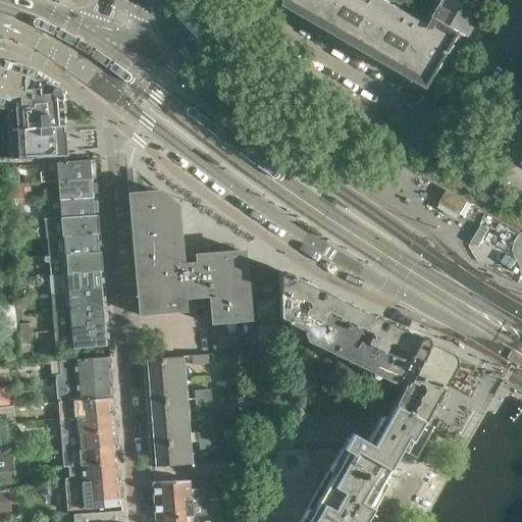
[(422,28),(375,0),(285,0),(289,4),(430,87),(455,45),(454,39),(432,27),(425,22),(422,28)]
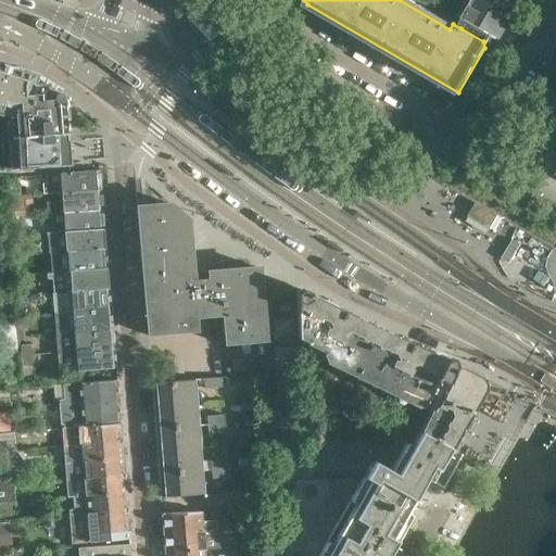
[(498,40),(521,0),(471,0),(471,1),(469,0),(466,0),(457,16),(465,21),(460,28),(483,41),(484,48),(491,36),(498,40)]
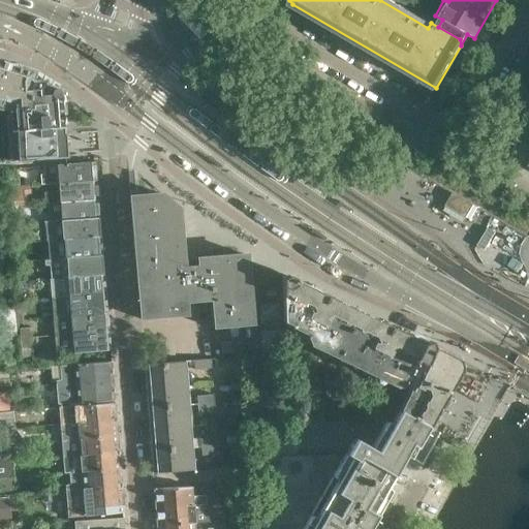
[(188,9),(176,19),(197,45),(210,36),(188,9)]
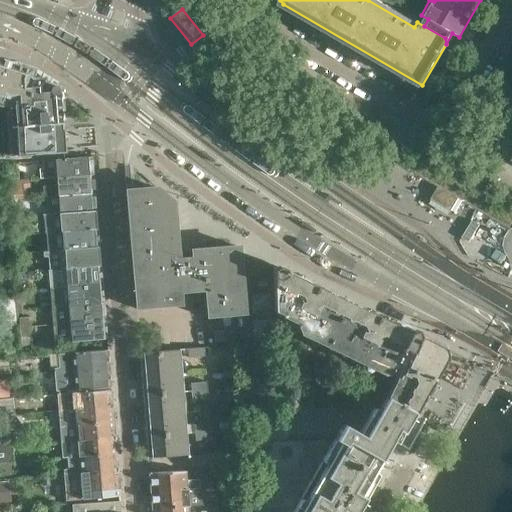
[(29,104),(27,79),(30,72),(11,66),(12,63),(0,59),(0,100),(1,98),(7,100),(11,100),(12,106),(29,104)]
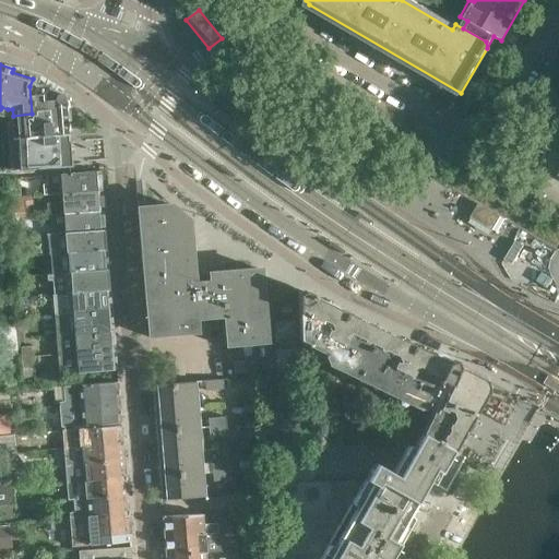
[(0,171),(69,166),(62,96),(33,79),(30,86),(32,114),(13,116),(13,123),(0,125),(0,139),(0,140),(0,139),(0,171)]
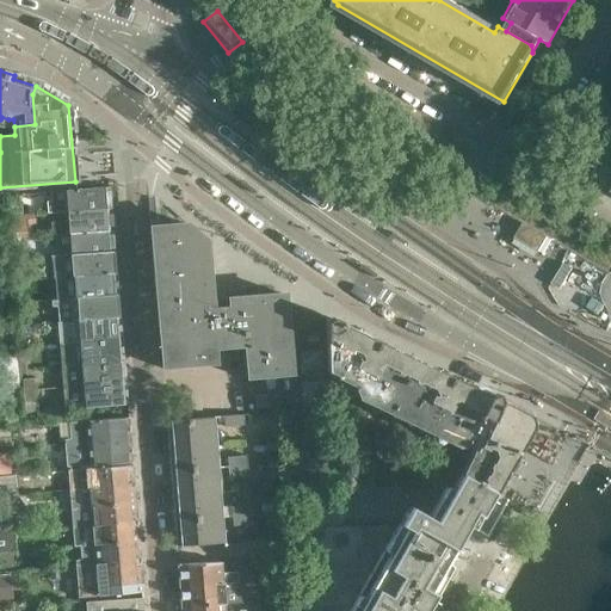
[(111,209),(109,187),(65,191),(66,202),(51,203),(51,214),(67,213),(111,209)]
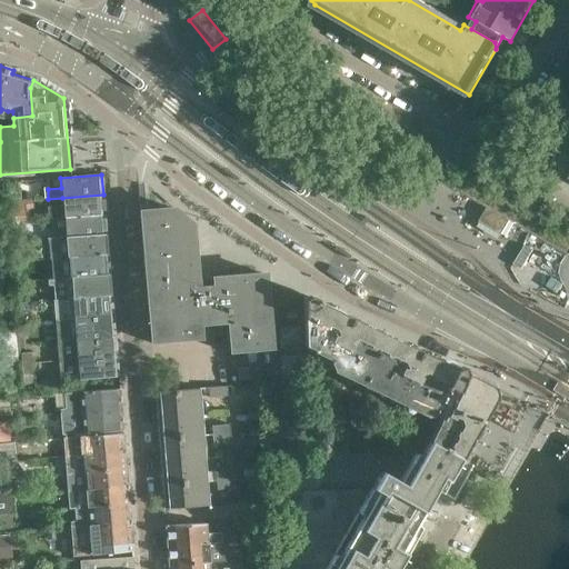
[(105,215),(103,195),(62,198),(62,209),(49,210),(50,216),(45,216),(46,220),(63,218),(105,215)]
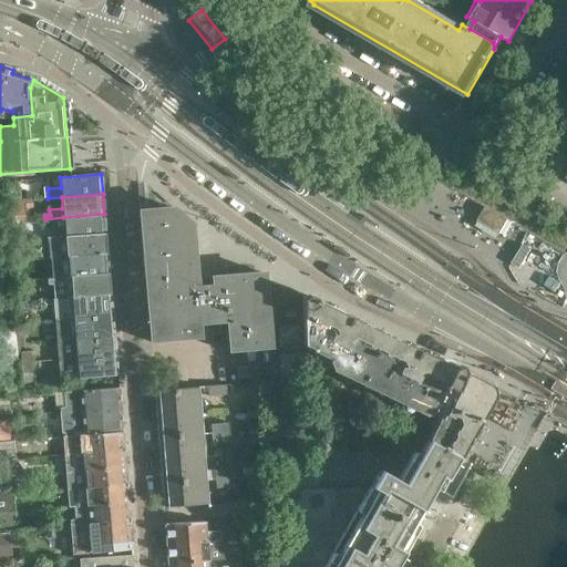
[(270,349),(265,282),(265,274),(213,278),(214,287),(197,288),(192,224),(174,208),(140,212),(151,342),(202,338),(200,325),(220,322),(222,332),(226,332),(228,352),(258,350),(260,426),(275,425),(270,349)]
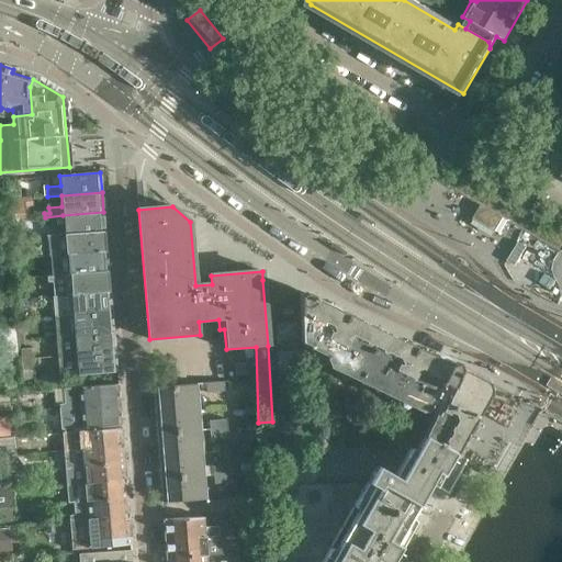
[(495,229),(502,217),(482,206),(475,218),(495,229)]
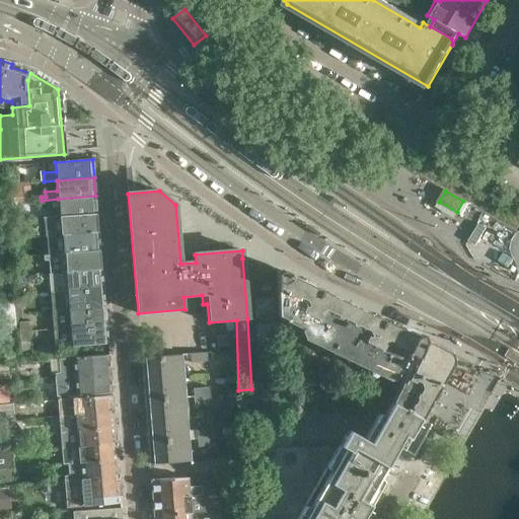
[(96,214),(95,196),(58,199),(59,209),(47,210),(47,215),(43,215),(43,218),(96,214)]
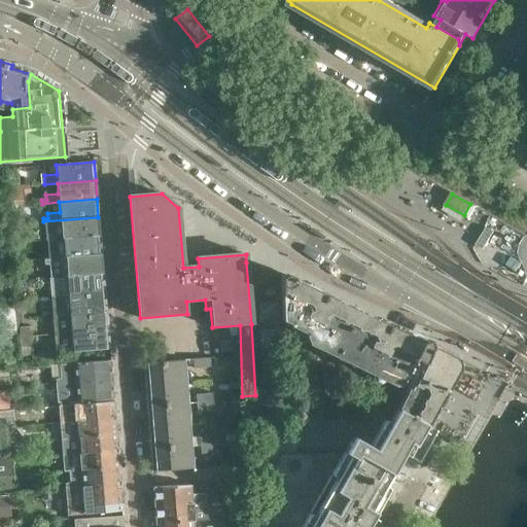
[(100,237),(98,217),(43,221),(44,226),(48,226),(48,231),(61,230),(62,240),(64,240),(100,237)]
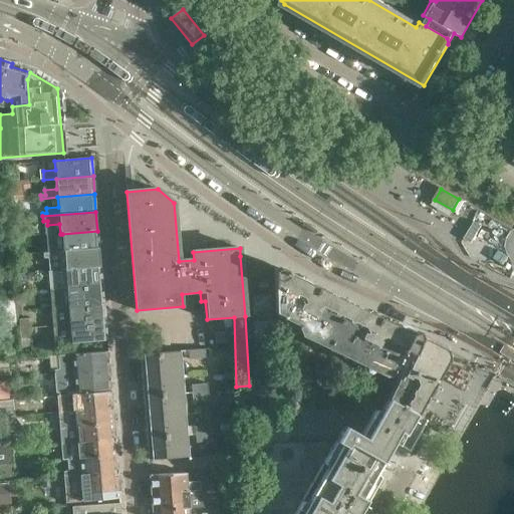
[(99,249),(97,231),(62,234),(62,243),(51,244),(51,252),(51,253),(99,249)]
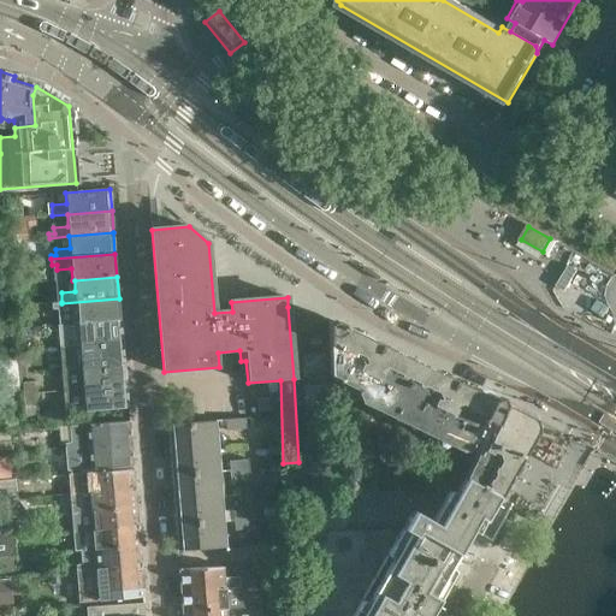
[(120,320),(119,298),(61,303),(61,302),(52,303),(52,309),(58,311),(59,325),(64,325),(120,320)]
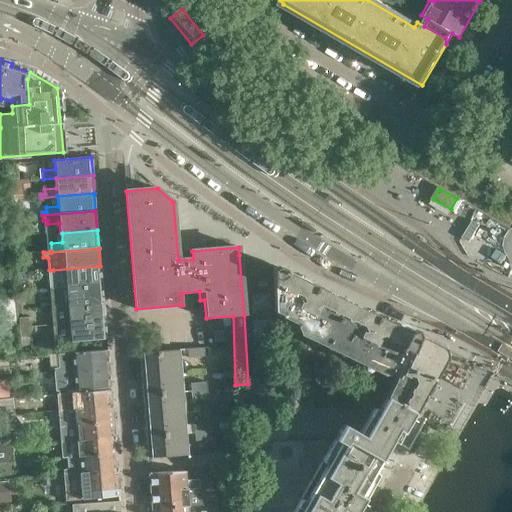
[(102,285),(100,266),(53,270),(54,283),(49,284),(50,289),(102,285)]
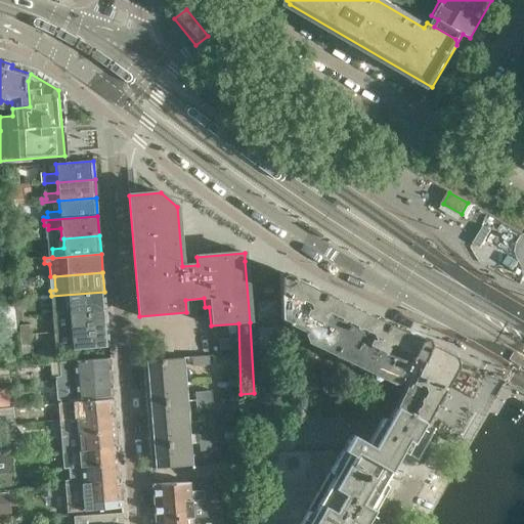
[(306,335),(326,294),(280,272),(282,316),(291,320),(291,322),(303,329),(304,334),(306,335)]
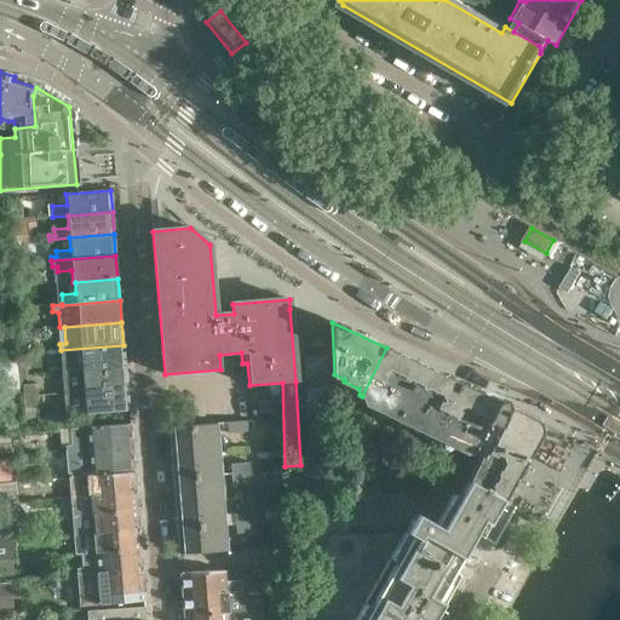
[(125,367),(124,345),(61,350),(61,356),(67,356),(68,372),(125,367)]
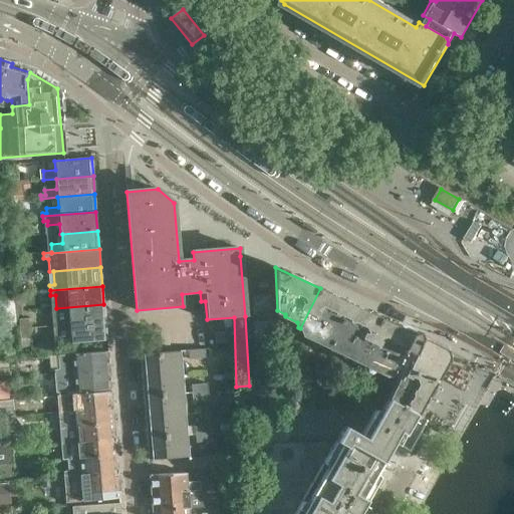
[(329,342),(349,303),(320,288),(300,328),(329,342)]
